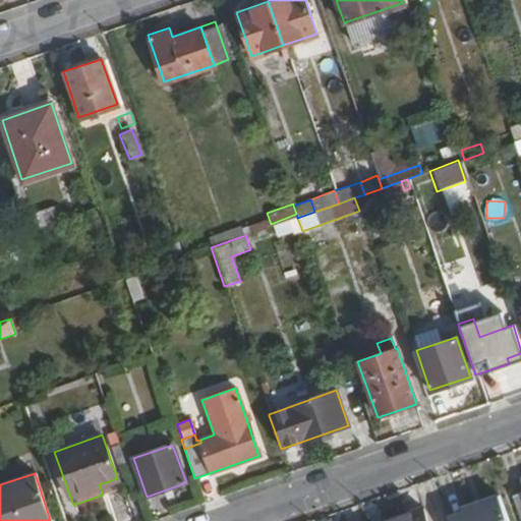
[(99,484),(103,495),(120,487),(117,478),(99,484)]
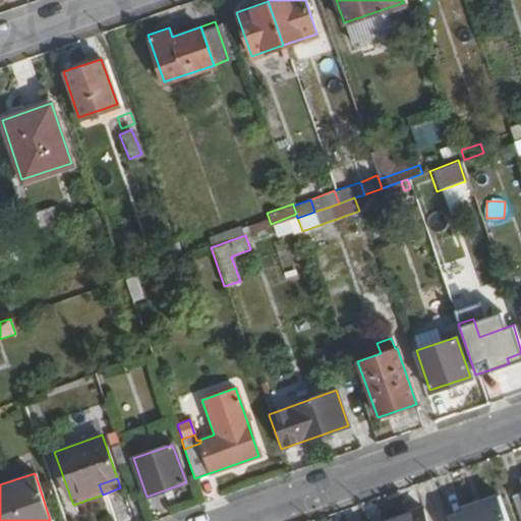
[(520,520),(520,491),(511,496),(519,520),(520,520)]
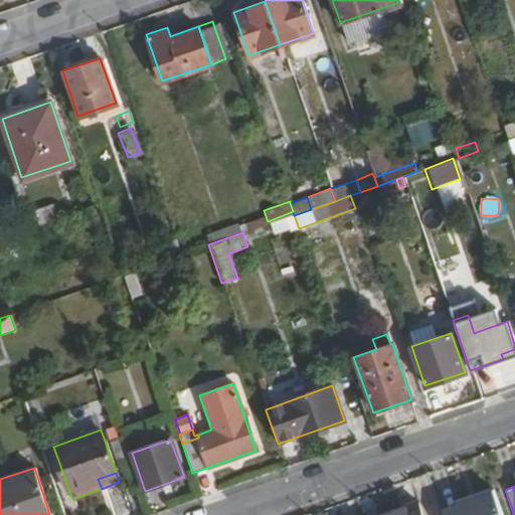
[(446,511),(447,514),(504,514),(495,490),(459,502),(460,506),(446,511)]
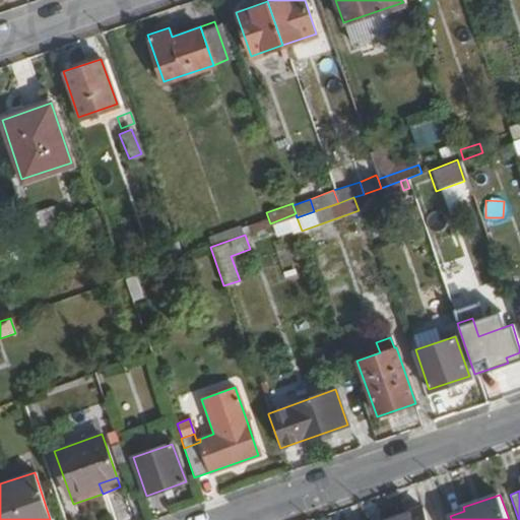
[(384,519),(428,519),(423,507),(384,519)]
